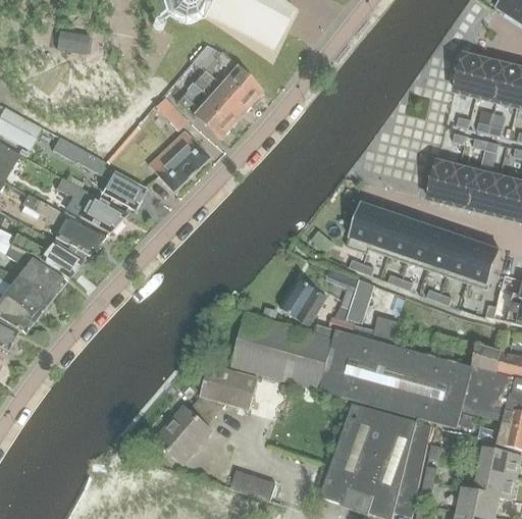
[(165,0),(165,1),(167,10),(173,17),(181,21),(190,21),(198,17),(204,10),(205,11),(272,47),(293,9),(281,0),(165,0)]
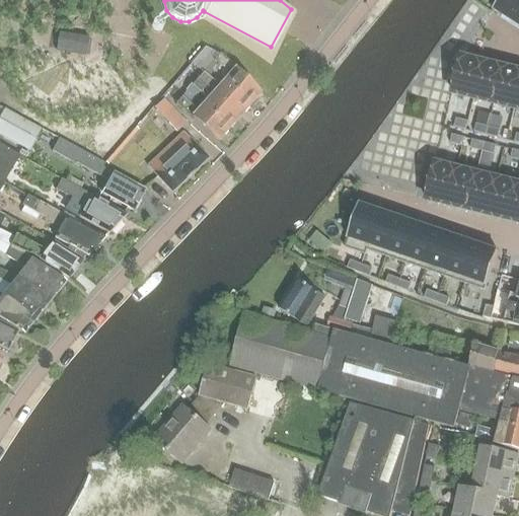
[(497,0),(493,8),(510,19),(518,5),(518,0),(497,0)]
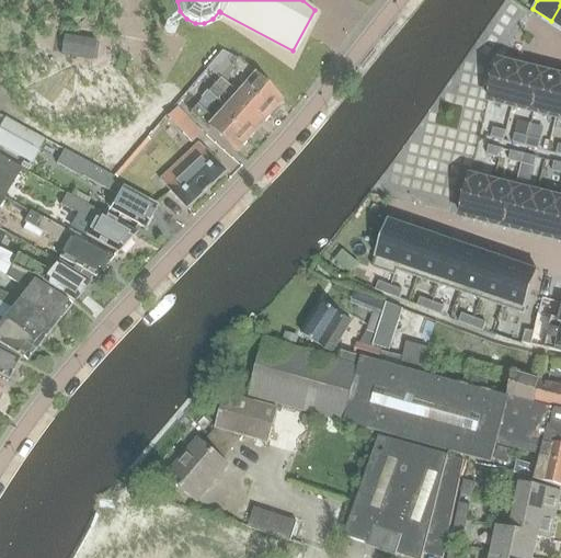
[(560,6),(551,21),(560,26),(560,6)]
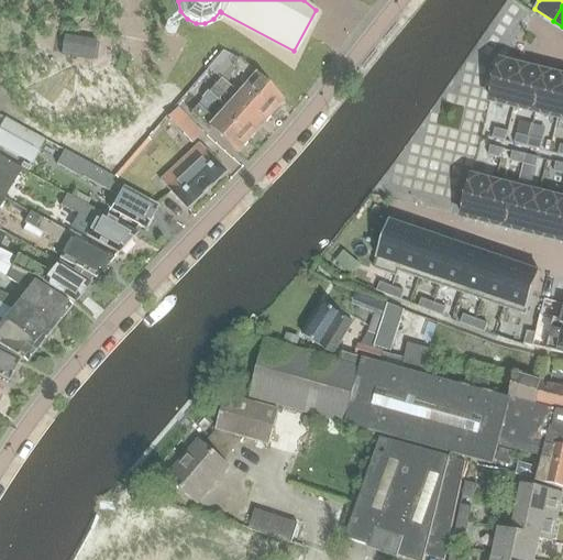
[(64,32),(61,53),(92,58),(96,37),(64,32)]
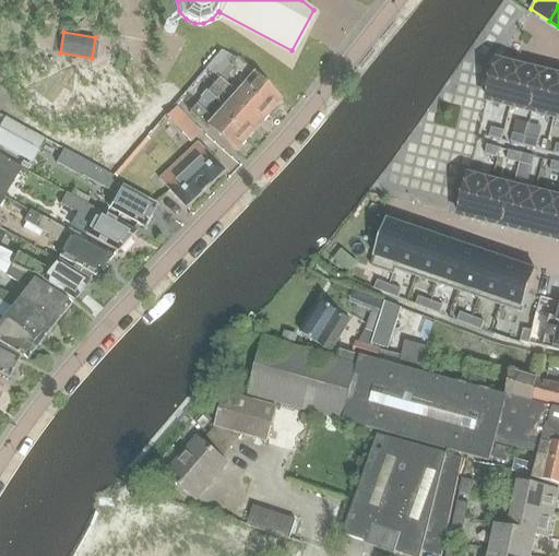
[(219,74),(236,56),(221,48),(206,63),(206,64),(207,64),(219,74)]
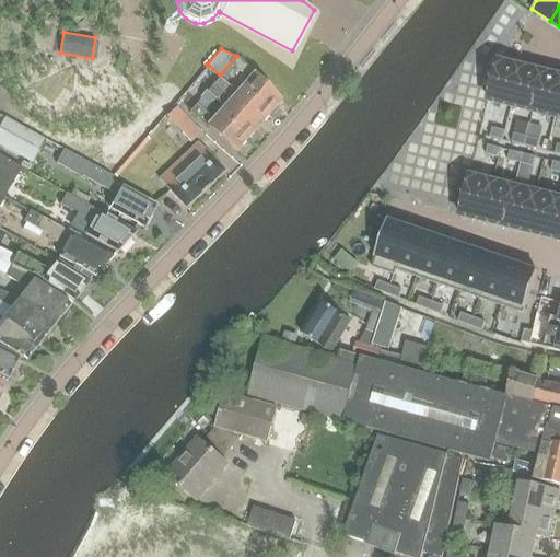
[(241,84),(269,109),(277,101),(275,99),(279,94),(278,93),(271,86),(236,56),(220,74),(224,79),(229,73),(241,83),(241,84)]
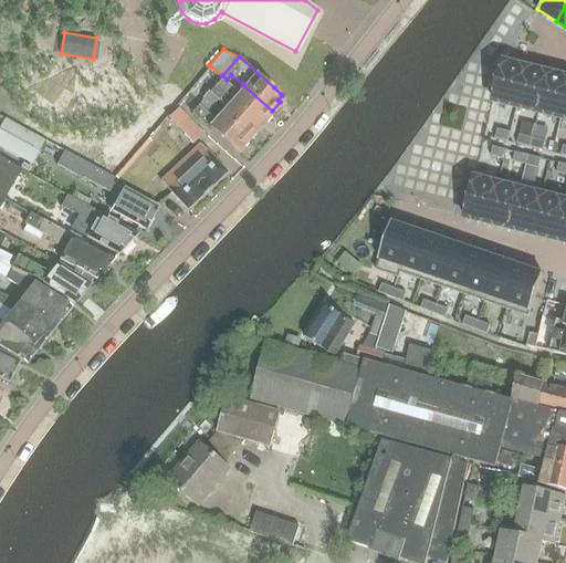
[(515,104),(525,66),(503,61),(493,98),(515,104)]
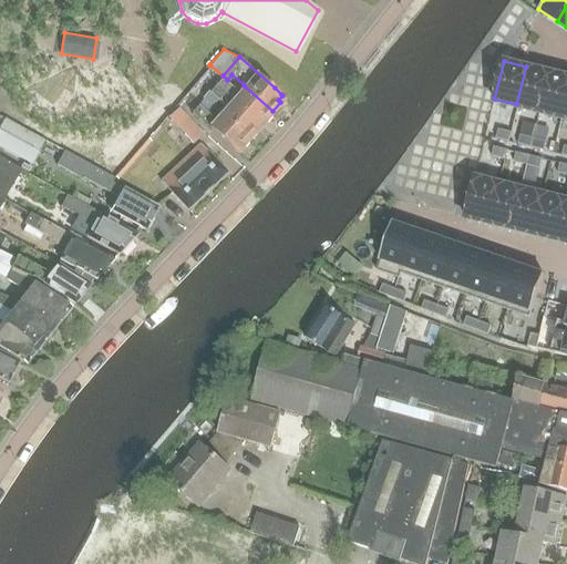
[(516,104),(538,110),(548,72),(526,67),(516,104)]
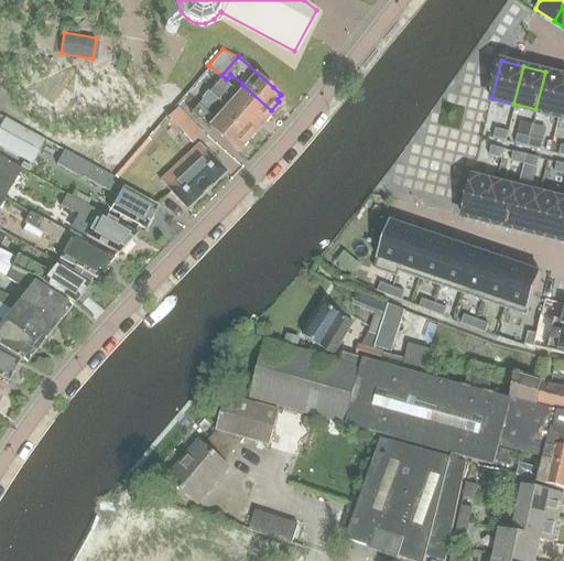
[(535,109),(557,115),(563,90),(563,75),(545,72),(535,109)]
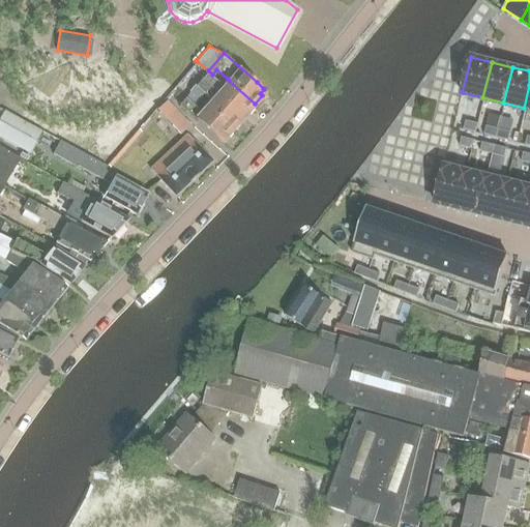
[(207,71),(201,79),(243,115),(242,114),(245,110),(247,112),(255,104),(228,80),(223,85),(207,71)]
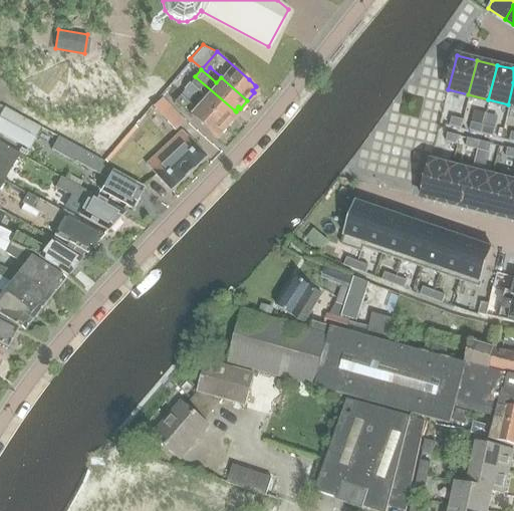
[(236,111),(195,76),(190,82),(198,89),(205,95),(199,101),(225,124),(233,116),(231,114),(234,110),(236,112),(236,111)]
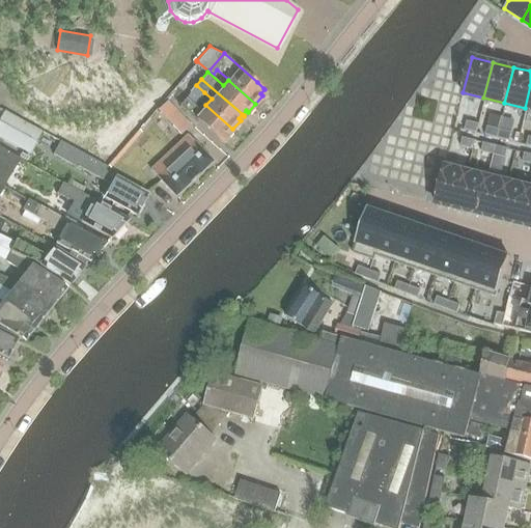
[(199,99),(204,92),(196,85),(194,84),(189,90),(190,91),(199,99)]
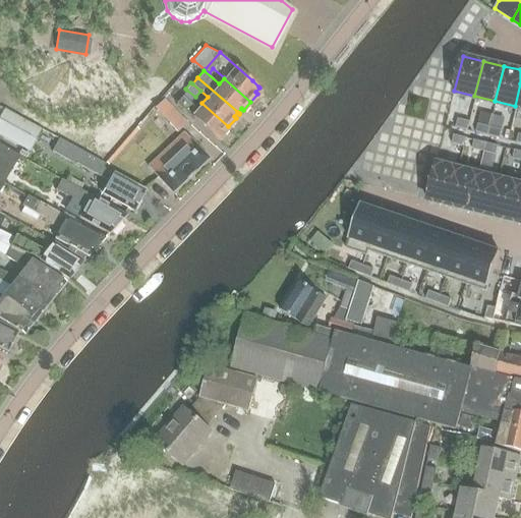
[(216,137),(217,135),(220,132),(221,134),(228,126),(201,103),(197,108),(183,95),(176,103),(190,116),(191,115),(208,130),(216,137)]
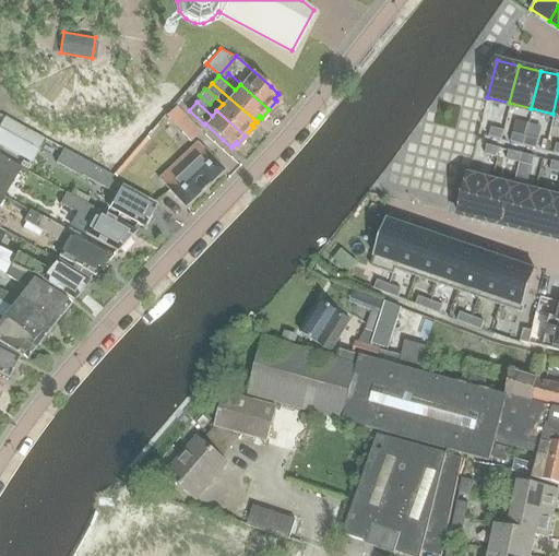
[(0,114),(0,143),(16,152),(32,158),(44,135),(28,128),(0,114)]
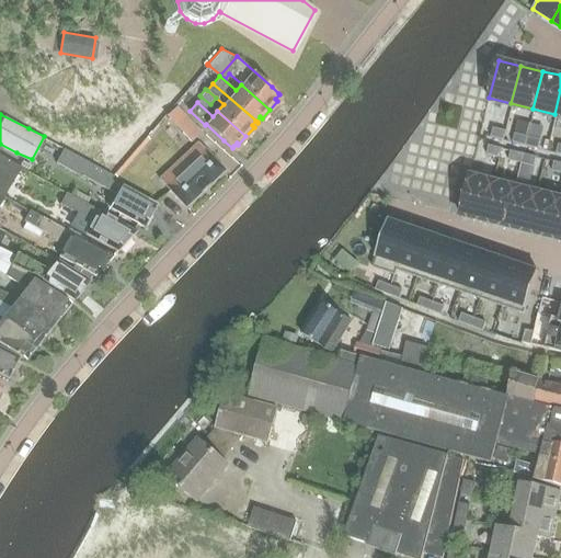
[(191,121),(181,129),(191,140),(201,131),(191,121)]
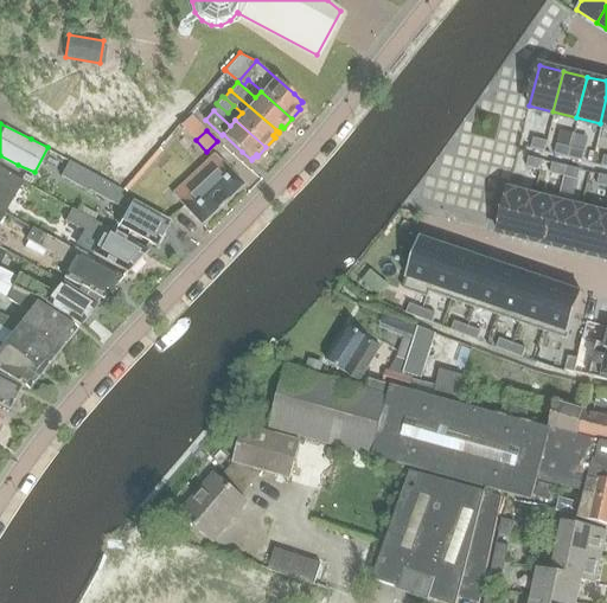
[(547,140),(532,136),(530,146),(544,149),(547,140)]
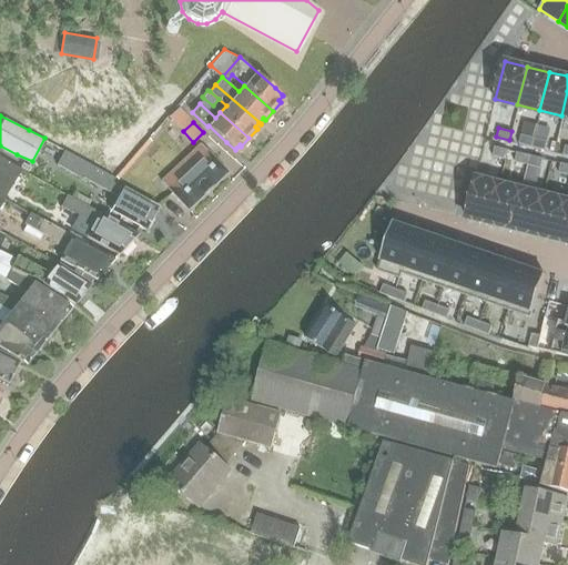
[(534,135),(520,132),(518,142),(531,145),(534,135)]
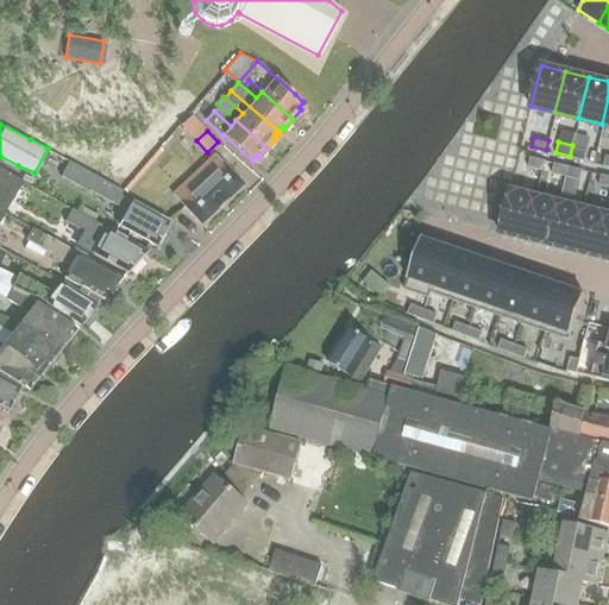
[(584,159),(586,149),(572,145),(570,156),(584,159)]
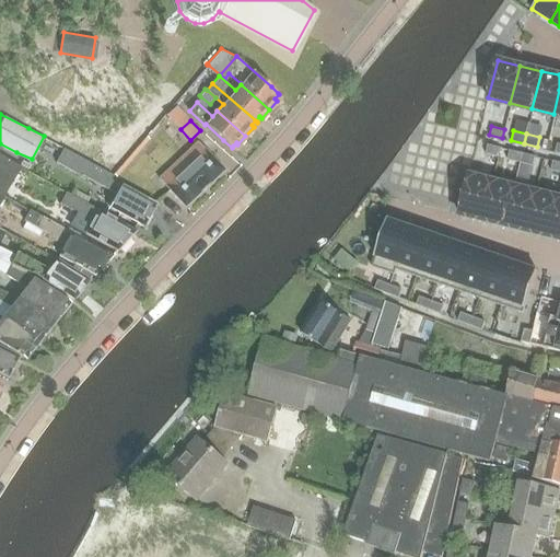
[(197,140),(159,176),(185,205),(223,169),(197,140)]
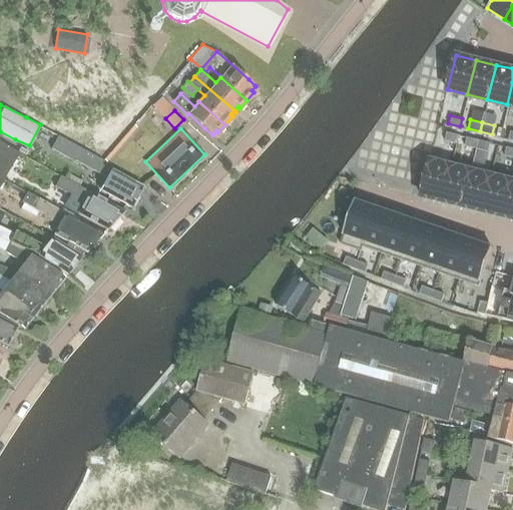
[(458,134),(447,131),(445,139),(456,142),(458,134)]
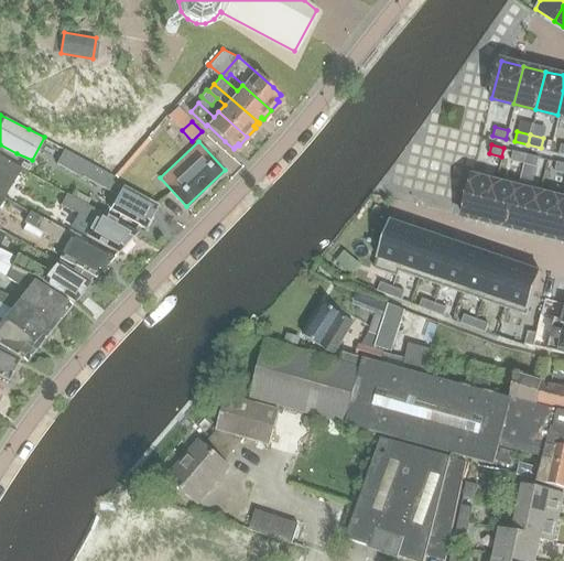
[(156,205),(147,200),(110,180),(114,175),(64,148),(55,163),(82,177),(83,175),(117,194),(109,208),(144,227),(156,205)]
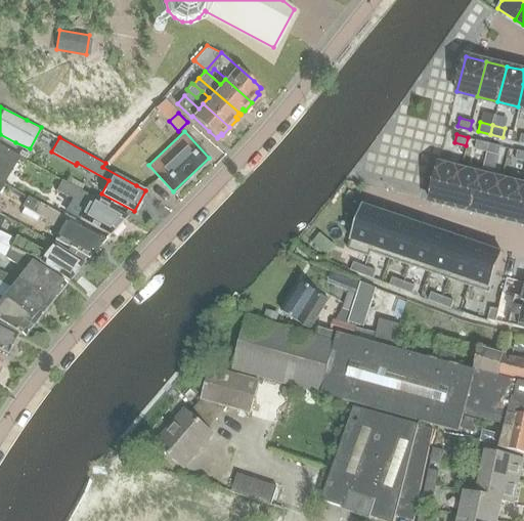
[(488,141),(476,139),(474,147),(486,150),(488,141)]
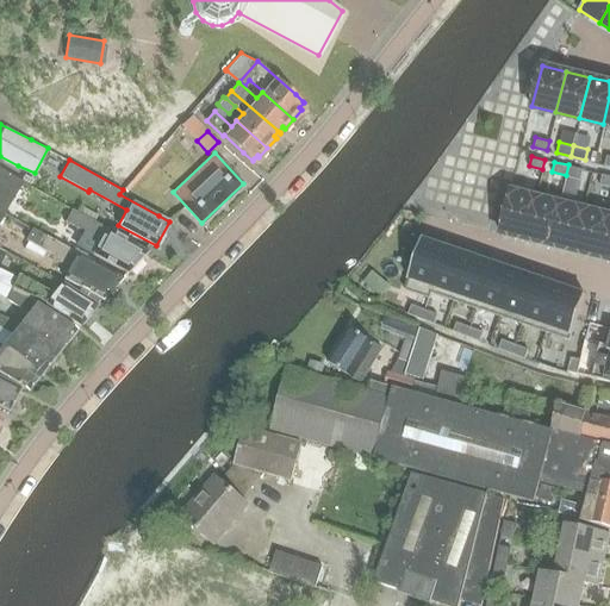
[(566,175),(580,179),(583,168),(568,164),(566,175)]
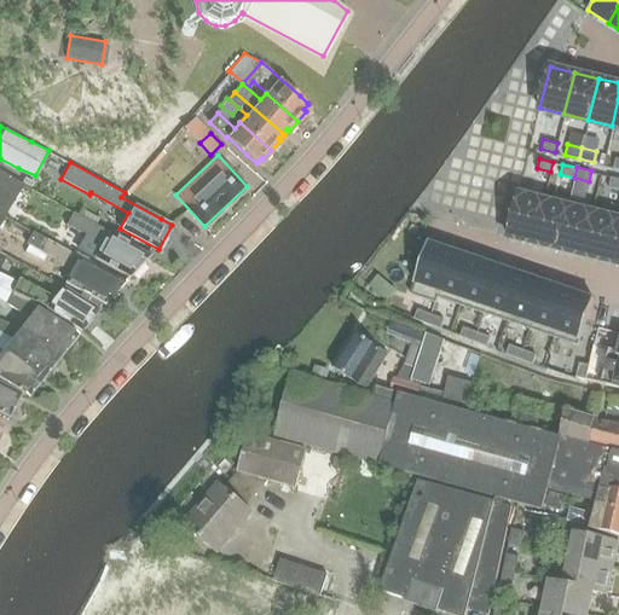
[(0,212),(5,215),(23,183),(0,169),(0,212)]
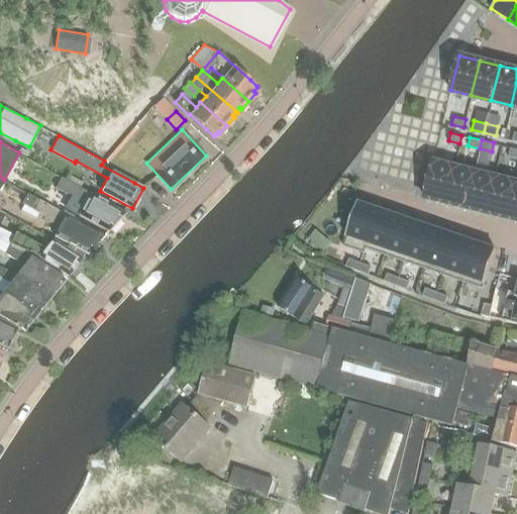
[(508,156),(516,157),(516,148),(510,146),(508,156)]
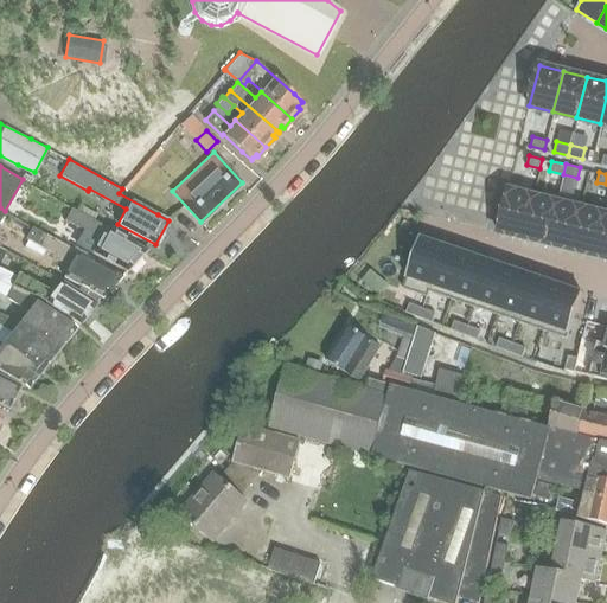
[(498,231),(522,237),(532,196),(509,190),(498,231)]
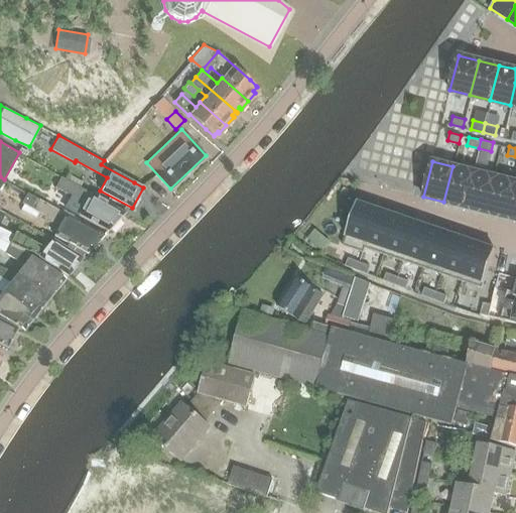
[(473,171),(453,166),(443,202),(464,207),(473,171)]
